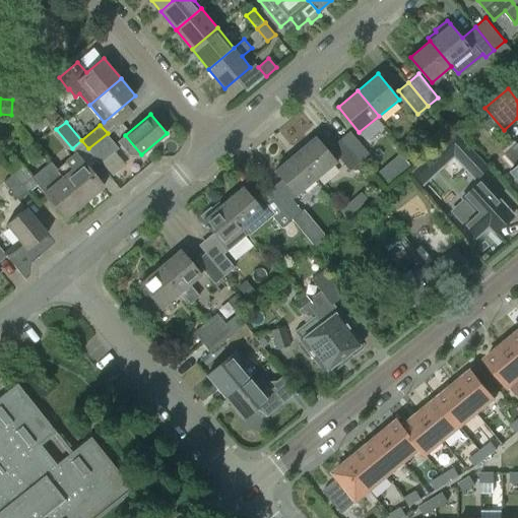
[(351,130),(340,138),(360,162),(371,152),(351,130)]
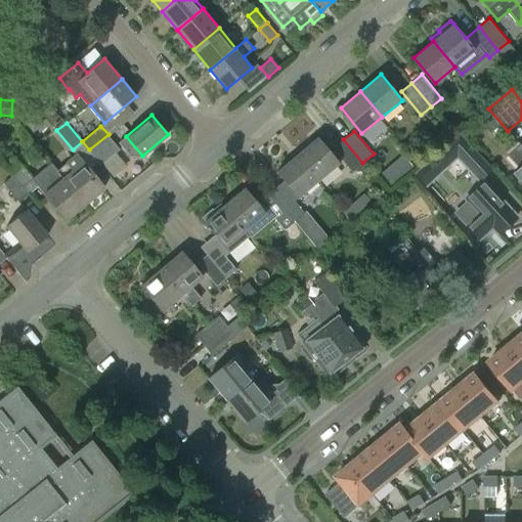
[(109,134),(89,149),(101,165),(120,148),(109,134)]
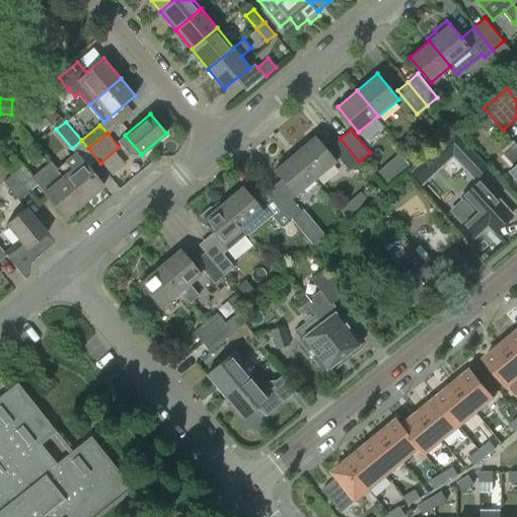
[(315,136),(295,153),(316,178),(336,161),(340,157),(350,169),(359,161),(340,138),(334,143),(329,146),(323,146),(315,136)]
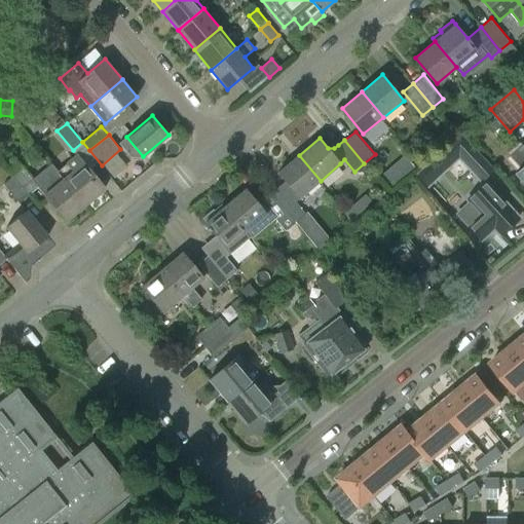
[(454,154),(481,183),(495,169),(470,141),(454,154)]
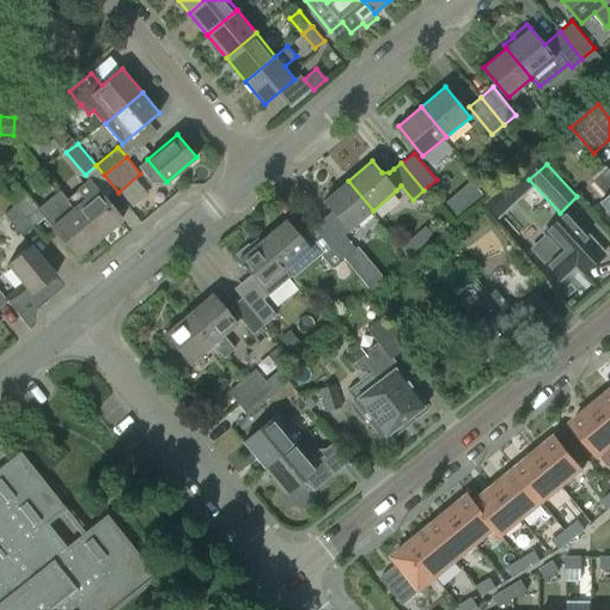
[(602,201),(609,211),(609,168),(595,180),(609,195),(602,201)]
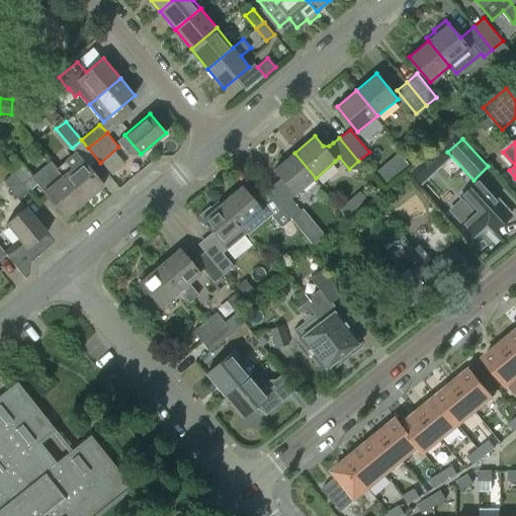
[(76,152),(59,167),(86,200),(103,185),(76,152)]
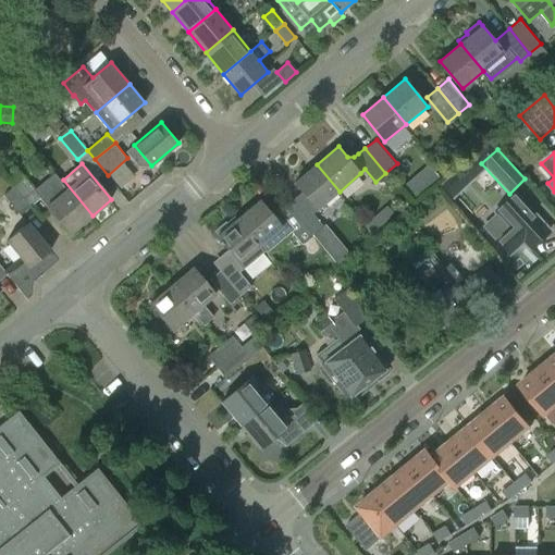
[(295,182),(304,192),(288,204),(293,209),(294,208),(315,233),(324,224),(313,212),(340,192),(317,164),(295,182)]
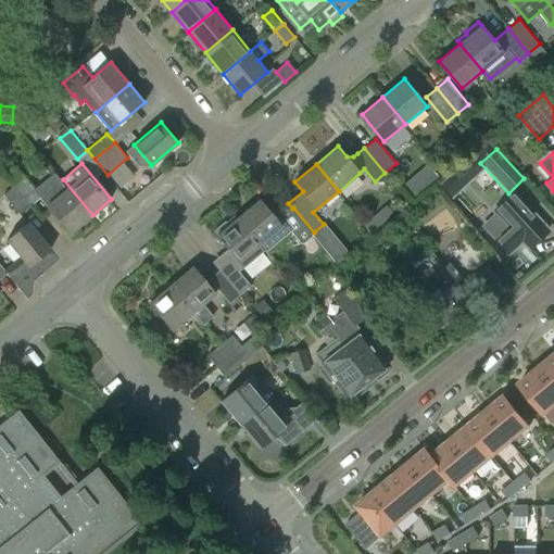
[(15,185),(32,204),(40,197),(71,233),(92,215),(63,179),(62,179),(54,172),(35,189),(24,177),(15,185)]
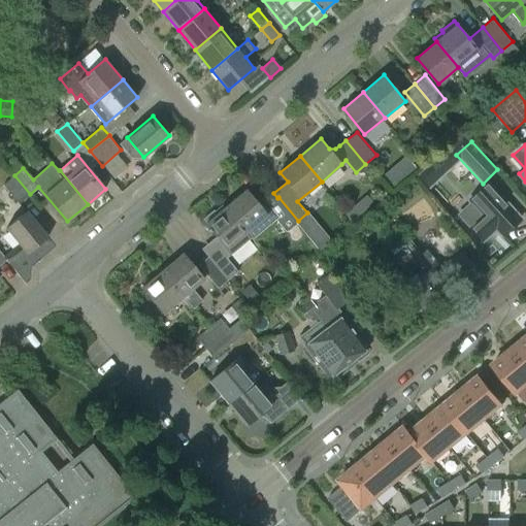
[(392,187),(403,177),(393,165),(382,174),(392,187)]
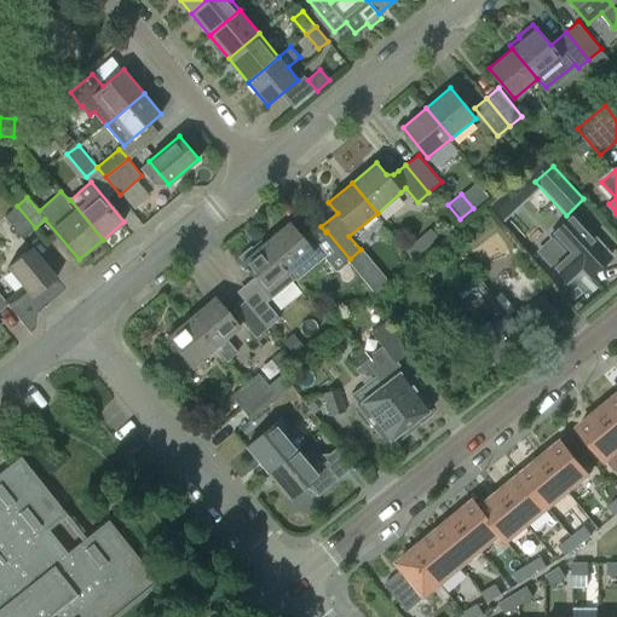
[(514,208),(501,195),(491,205),(505,218),(514,208)]
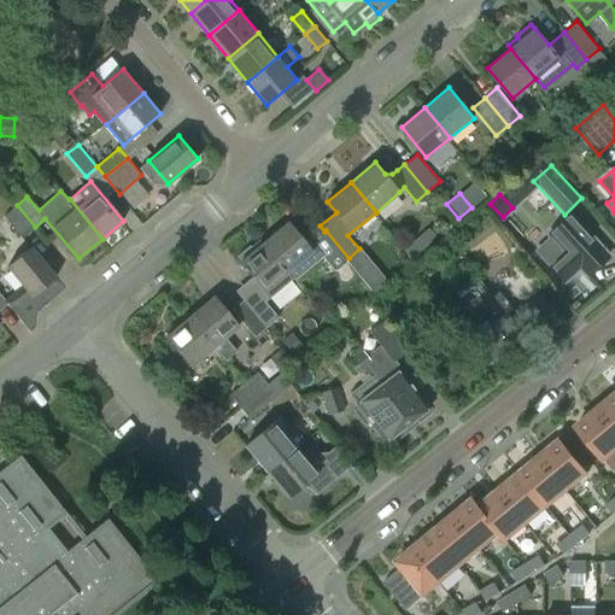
[(23,238),(35,227),(17,205),(5,215),(23,238)]
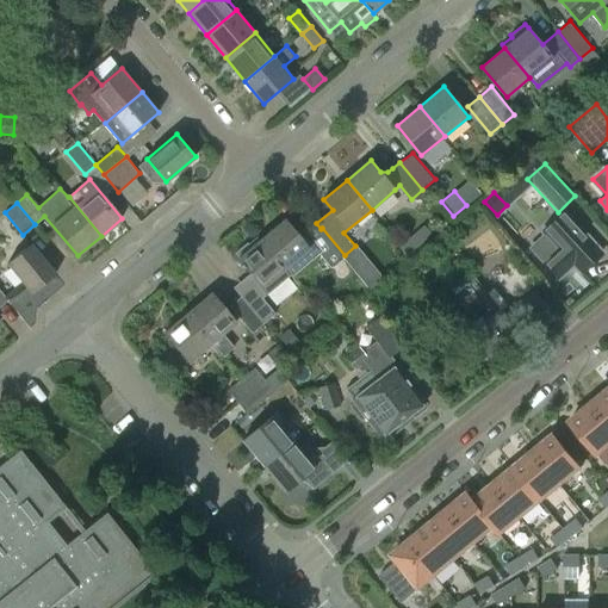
[(545,230),(545,231),(532,244),(560,277),(575,264),(582,271),(602,252),(565,211),(545,230)]
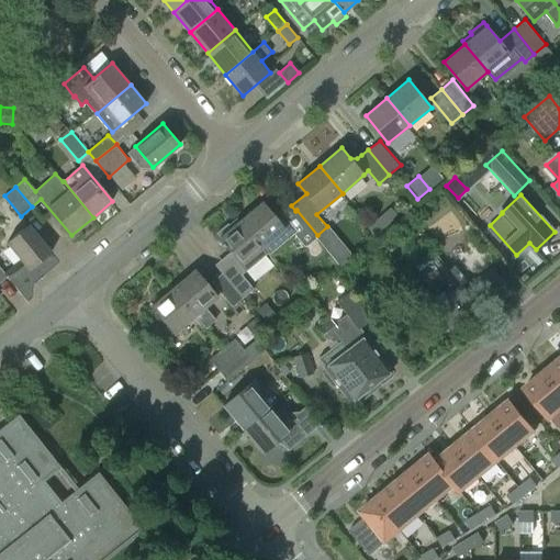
[(262,201),(241,220),(264,247),(268,253),(269,255),(295,233),(305,245),(317,235),(297,210),(295,211),(291,205),(277,217),(262,201)]
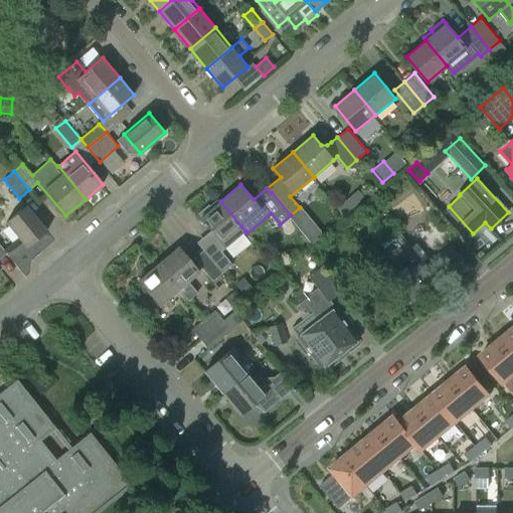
[(228,245),(245,231),(241,226),(220,201),(212,208),(209,204),(199,212),(202,216),(201,217),(214,232),(200,244),(204,249),(223,272),(233,264),(222,250),(228,245)]
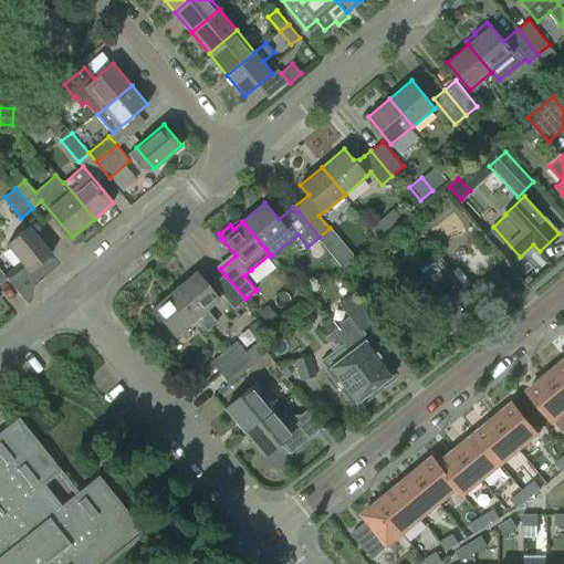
[(8,243),(31,271),(52,253),(29,226),(8,243)]
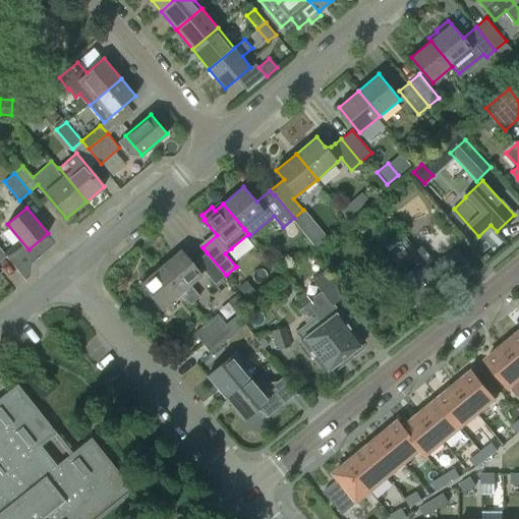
[(330,239),(322,229),(311,238),(320,247),(330,239)]
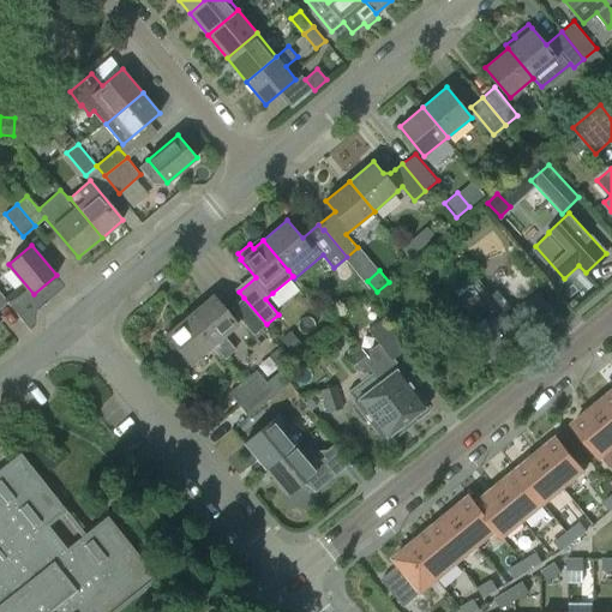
[(520,333),(551,309),(539,294),(509,317),(504,311),(504,312),(491,295),(492,294),(480,280),(454,299),(466,315),(480,304),(490,315),(472,329),(492,354),(520,333)]
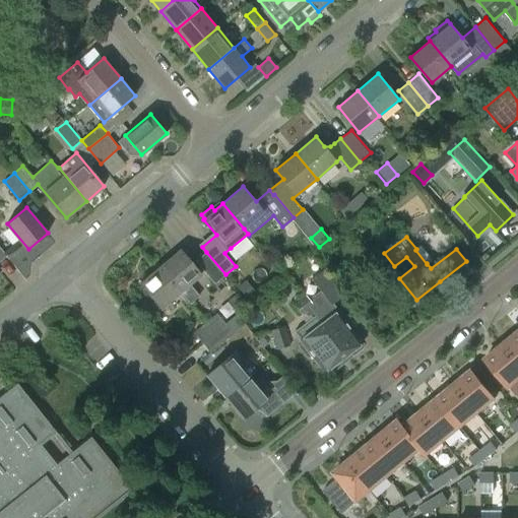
[(202,274),(181,249),(160,265),(182,292),(181,292),(190,303),(199,296),(190,284),(202,274)]
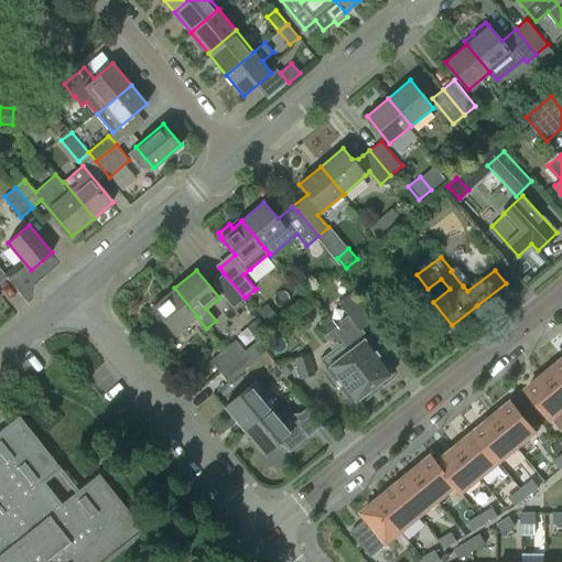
[(245,298),(224,273),(213,282),(234,307),(245,298)]
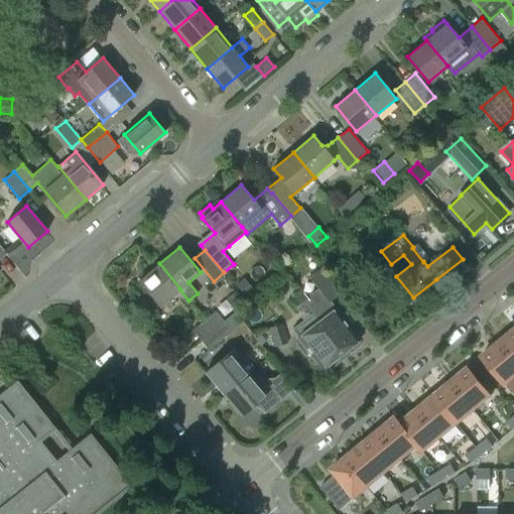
[(180,289),(159,263),(139,280),(160,305),(179,289),(180,289)]
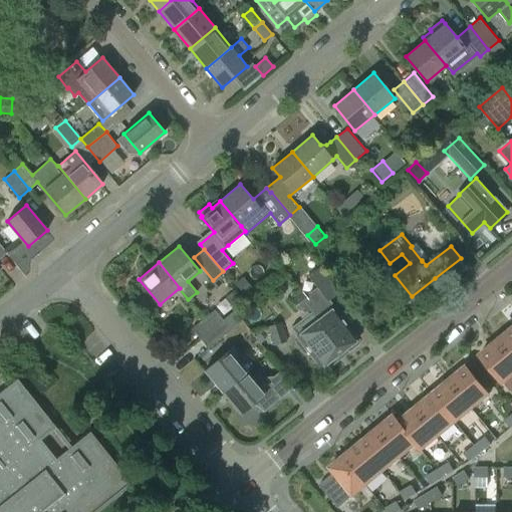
[(308,305),(312,310),(315,314),(318,312),(349,351),(358,343),(356,340),(358,338),(334,305),(333,306),(328,300),(339,292),(320,266),(308,275),(314,282),(302,290),(312,302),(308,305)]
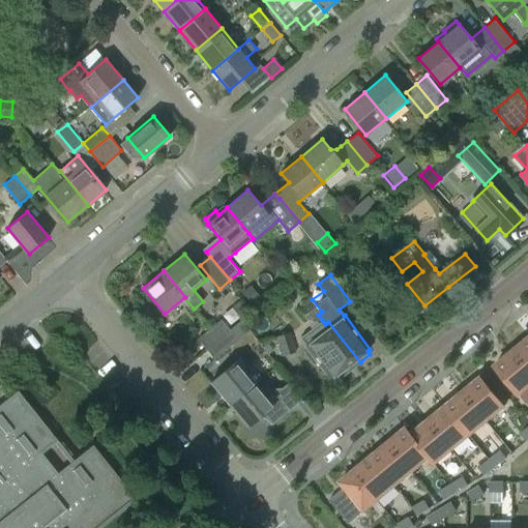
[(317,314),(318,315),(322,312),(312,299),(311,297),(298,305),(310,320),(317,314)]
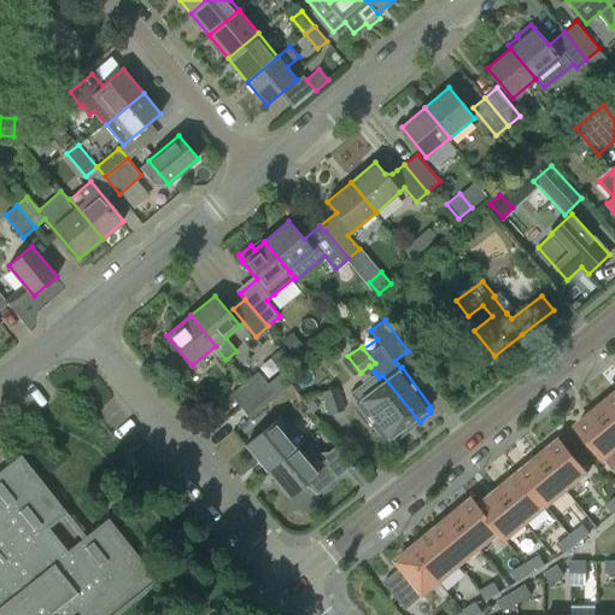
[(230,393),(241,406),(269,384),(258,370),(230,393)]
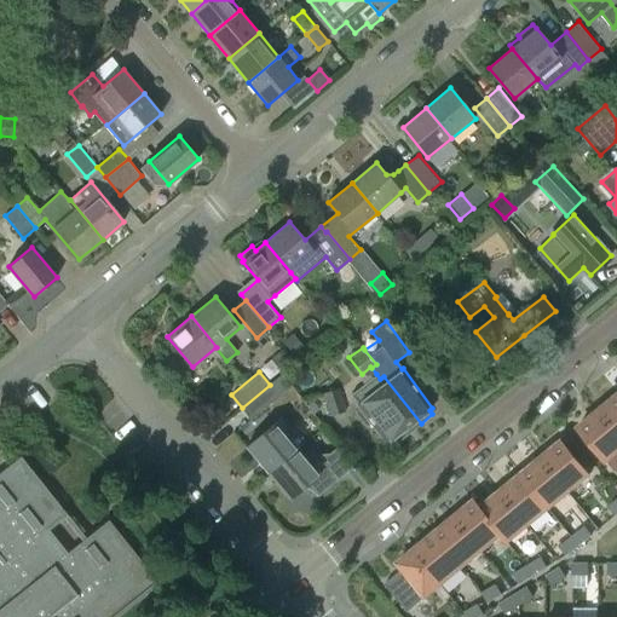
[(380,379),(376,374),(351,393),(358,403),(358,404),(361,408),(357,411),(367,425),(372,422),(387,443),(390,440),(393,444),(421,424),(384,376),(380,379)]
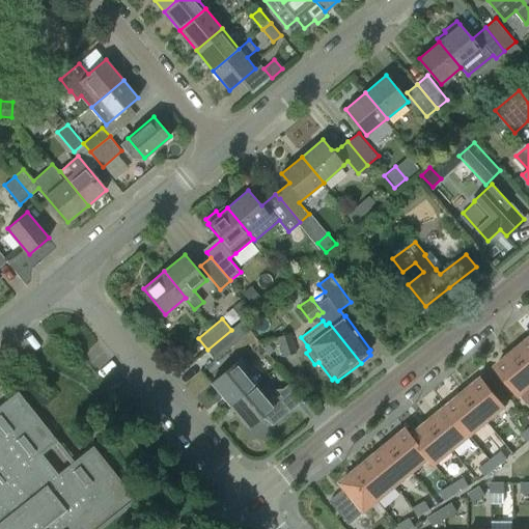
[(231,330),(207,350),(216,359),(240,339),(231,330)]
